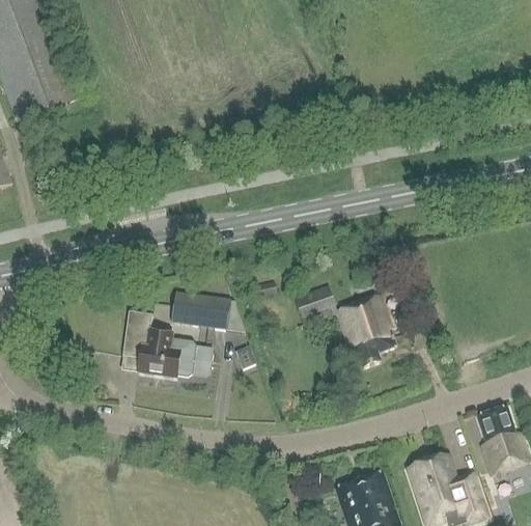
[(0,0),(0,74),(17,119),(80,95),(44,0),(0,0)]
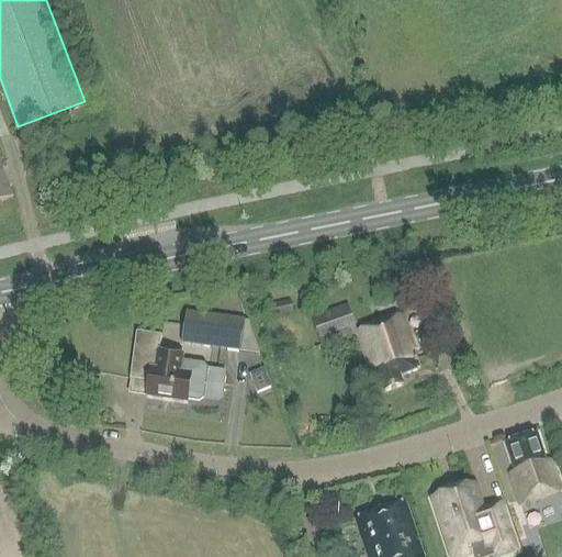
[(0,197),(12,193),(0,160),(0,197)]
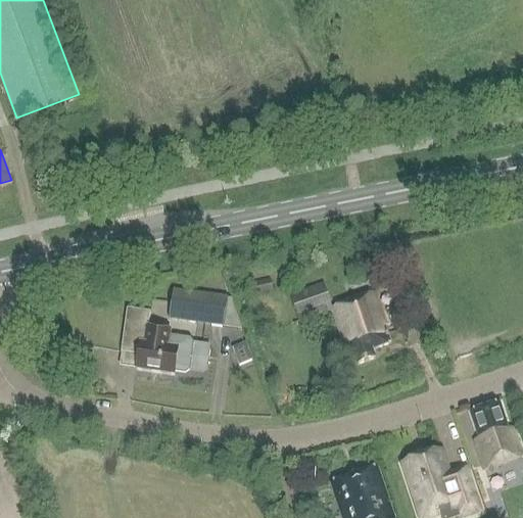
[(333,304),(333,303),(325,279),(292,290),(300,316),(333,304)]
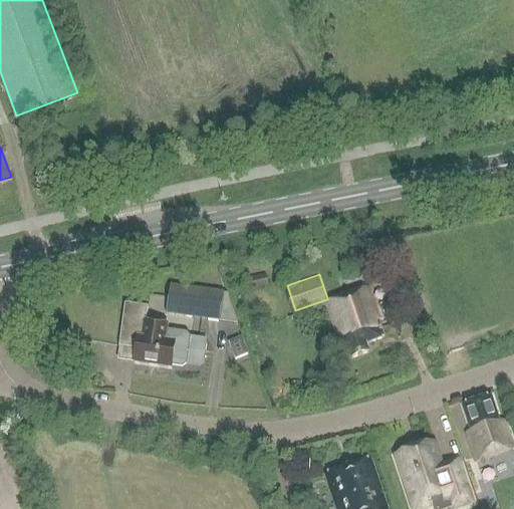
[(237,320),(227,290),(222,289),(171,282),(168,302),(214,308),(213,317),(237,320)]
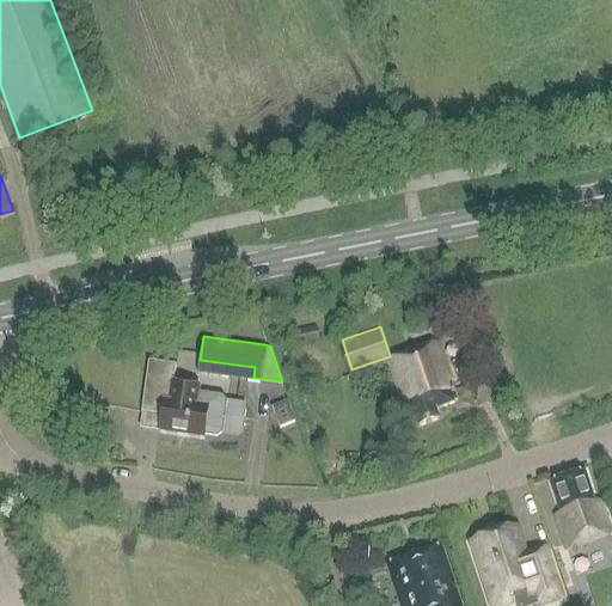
[(435,404),(457,397),(451,377),(452,377),(440,340),(390,355),(390,356),(403,399),(410,397),(417,422),(439,415),(435,404)]
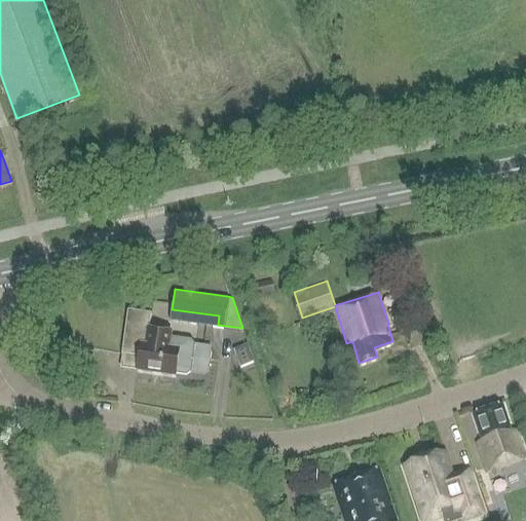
[(171,335),(172,328),(149,325),(151,310),(127,307),(122,345),(140,347),(137,368),(175,373),(176,369),(186,370),(190,368),(193,341),(191,338),(171,335)]
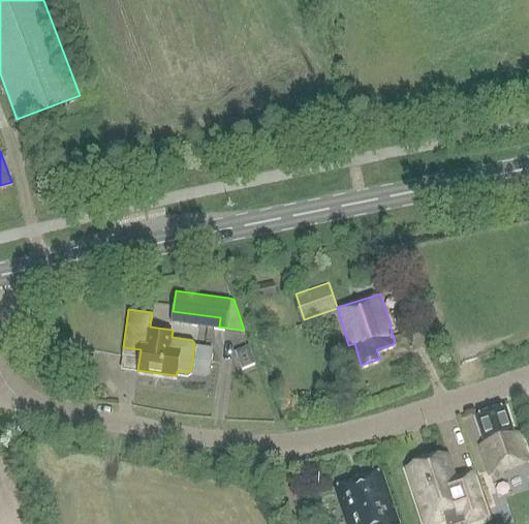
[(236,348),(241,366),(254,361),(248,344),(236,348)]
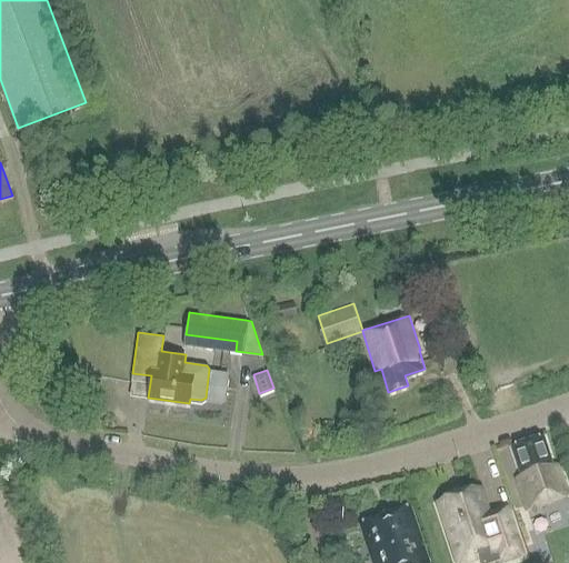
[(515,474),(526,508),(568,493),(558,461),(552,462),(542,434),(511,444),(521,473),(515,474)]
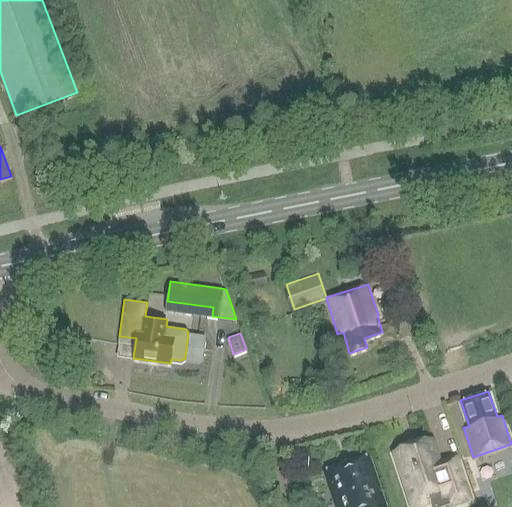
[(432,438),(394,450),(412,506),(431,500),(430,497),(448,491),(452,503),(470,497),(456,455),(439,461),(432,438)]
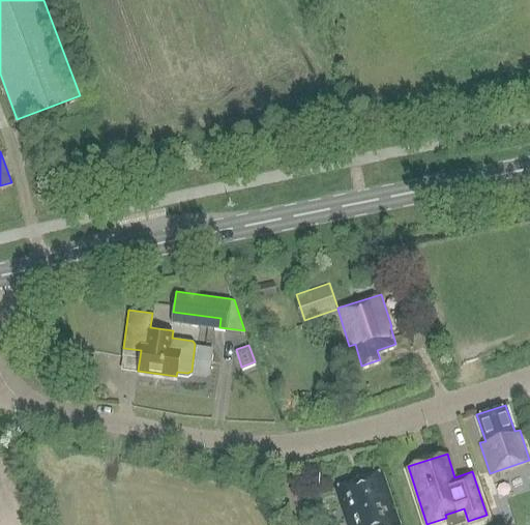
[(347,524),(400,524),(382,469),(334,486),(347,524)]
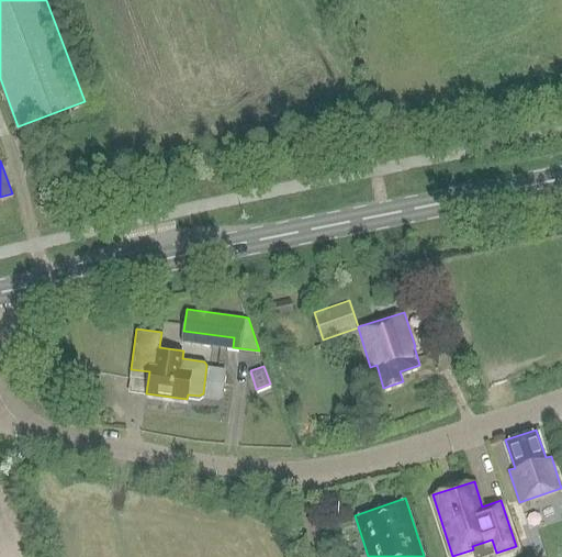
[(526,546),(538,542),(534,530),(521,534),(526,546)]
